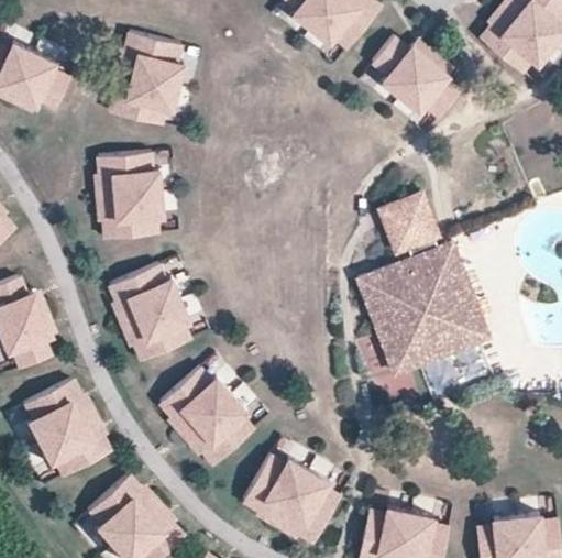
[(283,0),(297,10),(305,0),(283,0)]
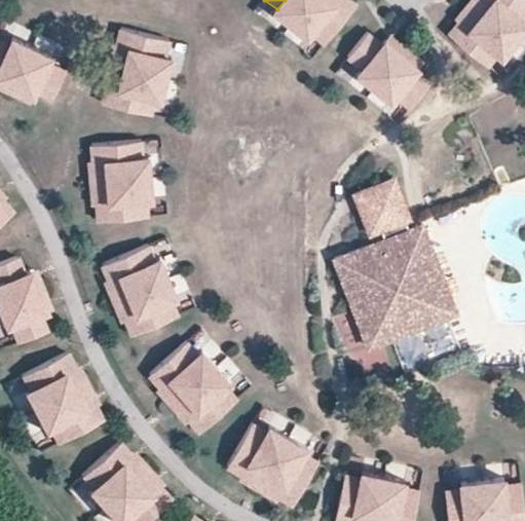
[(285,0),(277,9),(273,14),(291,28),(312,0),(285,0)]
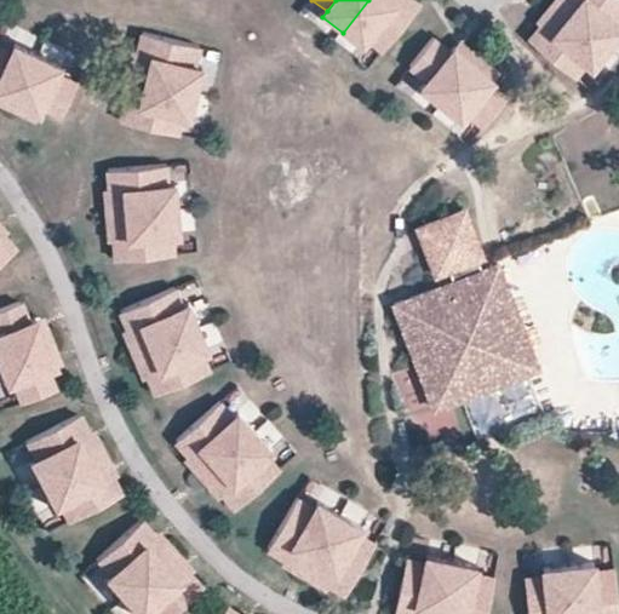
[(393,42),(419,9),(407,0),(399,0),(397,1),(395,0),(368,0),(343,33),(362,49),(367,44),(377,30),(393,42)]
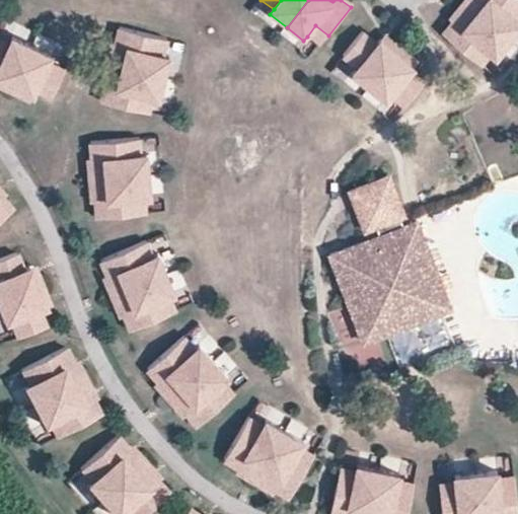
[(517,2),(514,0),(479,0),(476,3),(472,0),(466,0),(462,6),(508,44),(517,30),(517,23),(507,14),(517,2)]
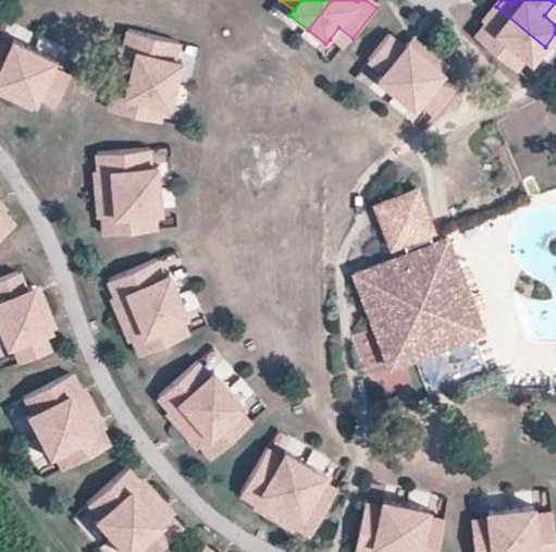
[(555,2),(544,15),(555,25),(555,23),(555,2)]
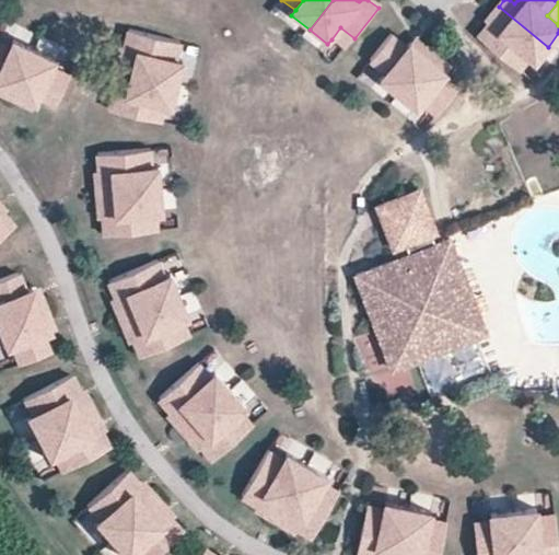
[(488,26),(476,41),(507,65),(517,51),(528,60),(534,65),(548,47),(499,7),(491,15),(499,23),(493,30),(488,26)]
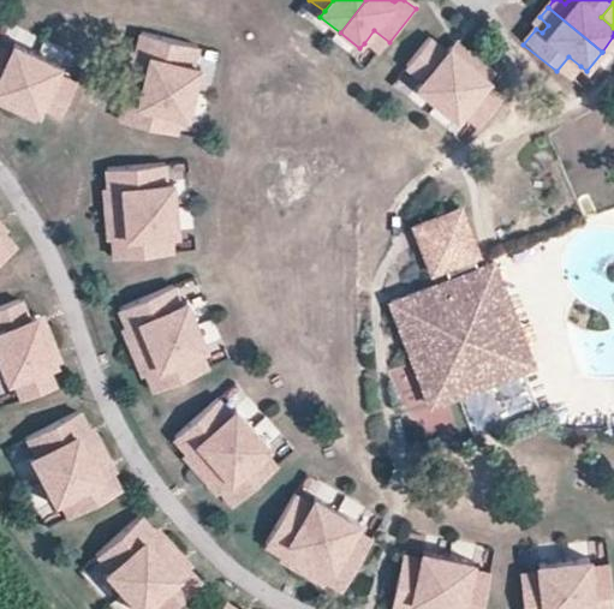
[(548,25),(540,17),(532,25),(536,29),(542,33),(548,25)]
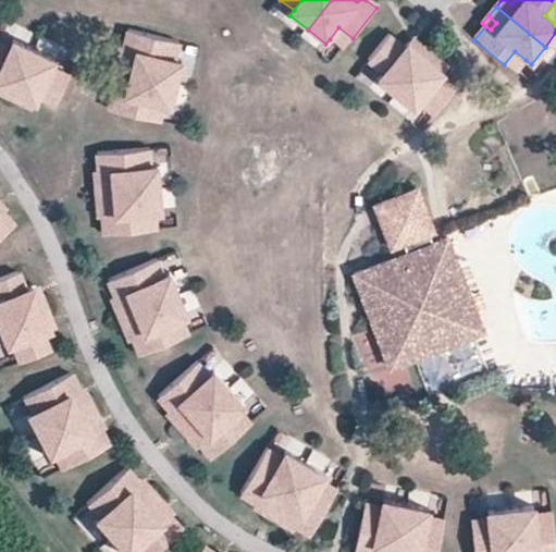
[(353,38),(338,27),(330,39),(343,50),(353,38)]
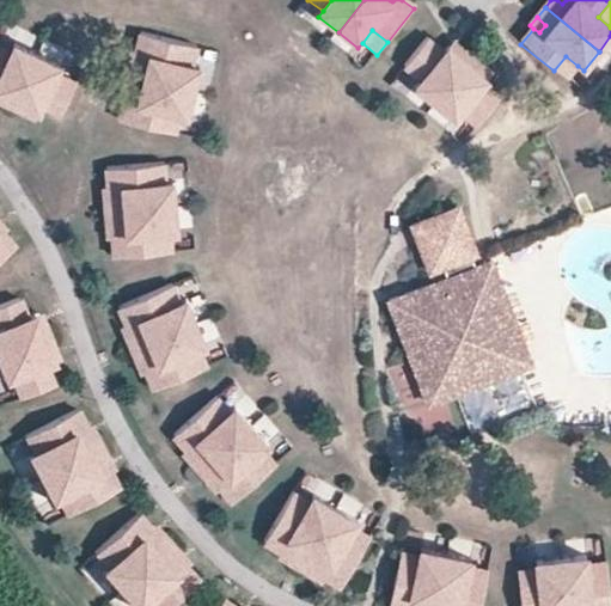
[(181,48),(139,37),(134,57),(141,59),(139,69),(127,67),(124,79),(191,96),(197,72),(191,69),(176,66),(181,48)]
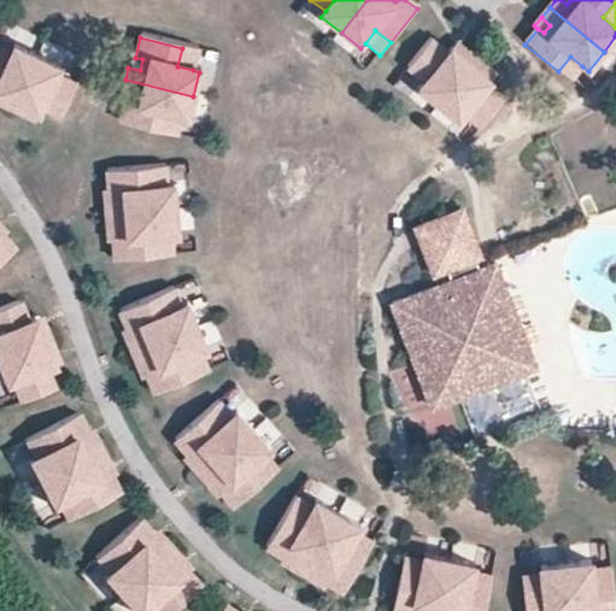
[(456,63),(446,54),(429,41),(414,60),(430,74),(423,83),(418,89),(438,106),(475,60),(464,52),(456,63)]
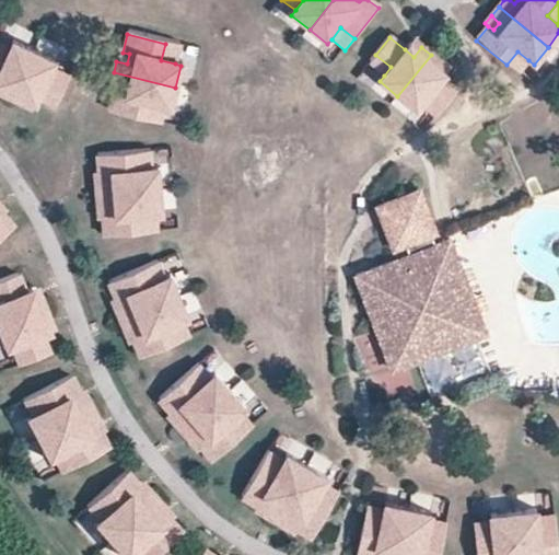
[(421,47),(412,41),(405,49),(414,57),(421,47)]
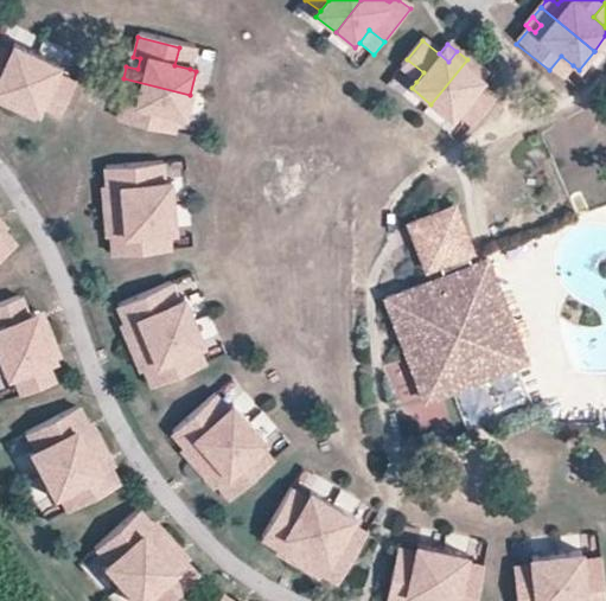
[(179,48),(174,65),(190,69),(195,51),(179,48)]
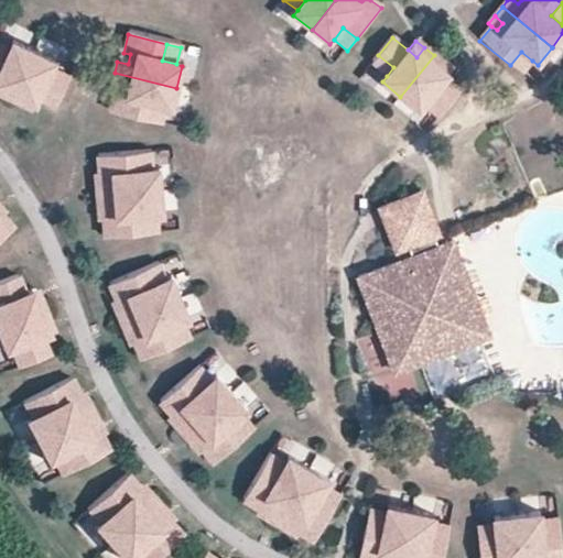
[(0,85),(6,88),(0,99),(11,105),(33,55),(11,46),(9,53),(4,63),(0,61),(0,85)]
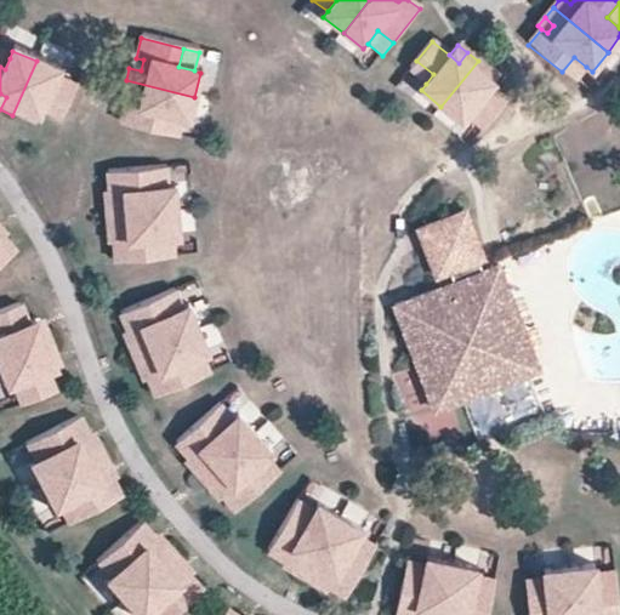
[(0,67),(5,69),(10,58),(0,53),(0,67)]
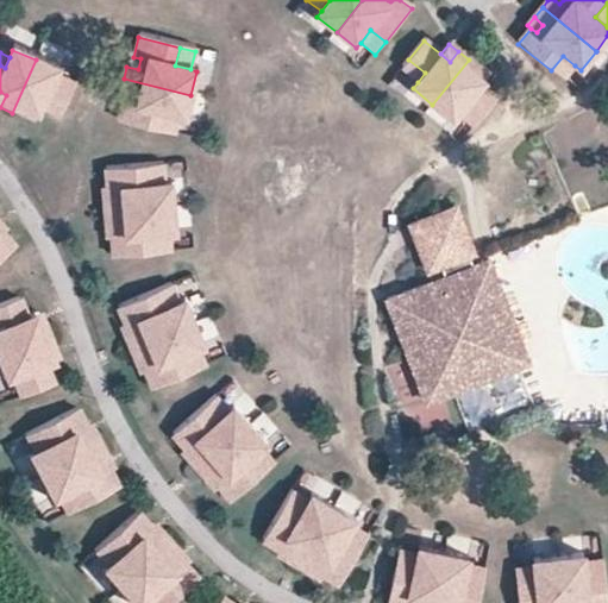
[(129,56),(126,67),(138,69),(140,58),(133,57),(129,56)]
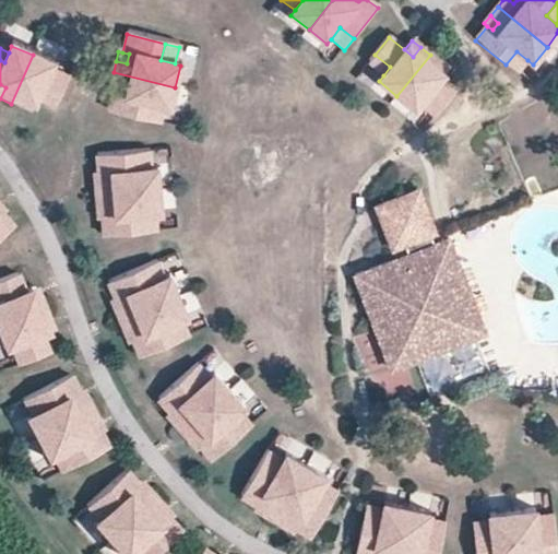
[(527,60),(517,51),(506,65),(517,74),(527,60)]
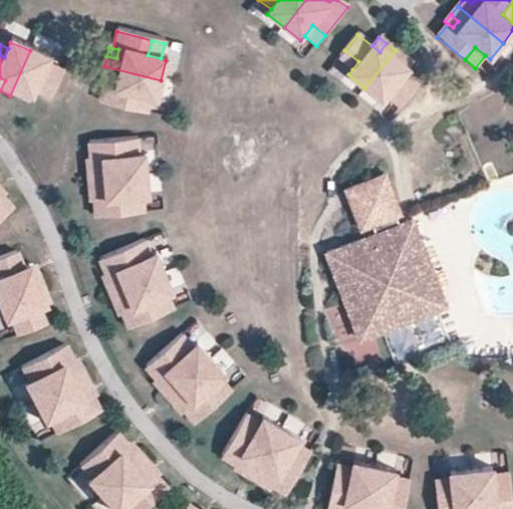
[(25,89),(34,93),(51,100),(59,81),(43,74),(46,65),(49,59),(30,50),(10,95),(21,99),(25,89)]
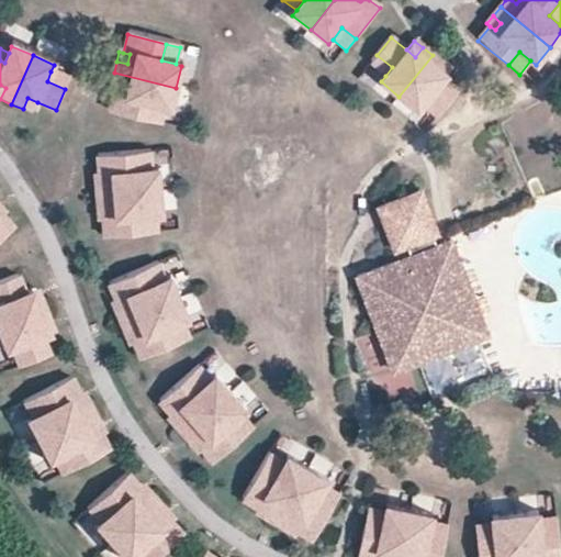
[(385,76),(392,67),(377,55),(370,63),(385,76)]
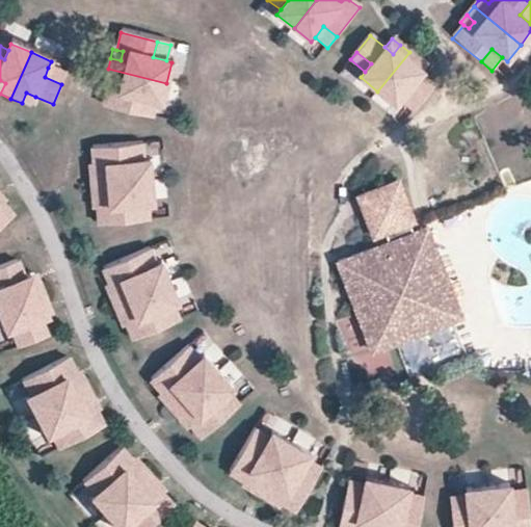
[(433,87),(419,75),(410,69),(418,59),(409,52),(377,91),(394,105),(399,100),(405,91),(420,103),(433,87)]
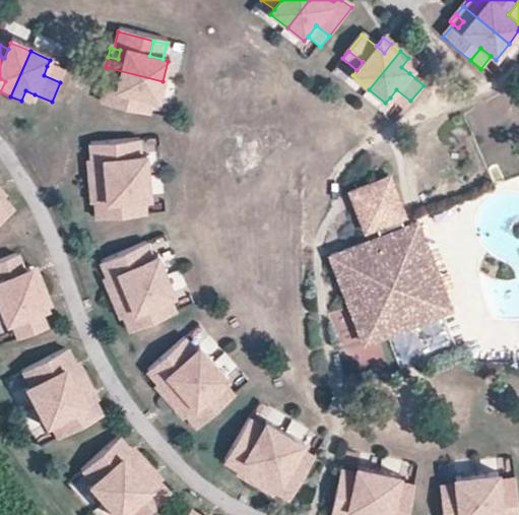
[(409,73),(416,64),(408,58),(401,67),(409,73)]
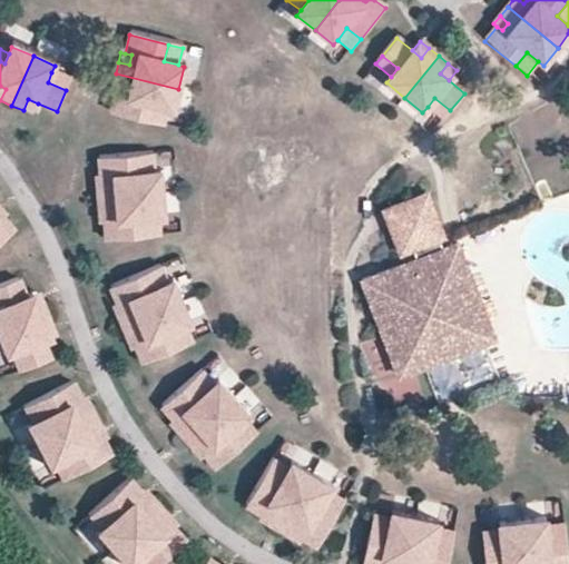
[(51,72),(48,82),(66,90),(70,80),(51,72)]
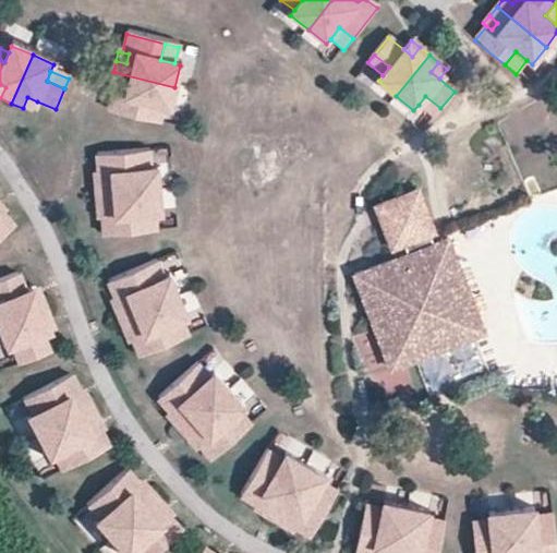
[(111,95),(107,112),(145,122),(149,105),(164,109),(169,110),(174,87),(113,72),(110,84),(120,86),(118,96),(111,95)]
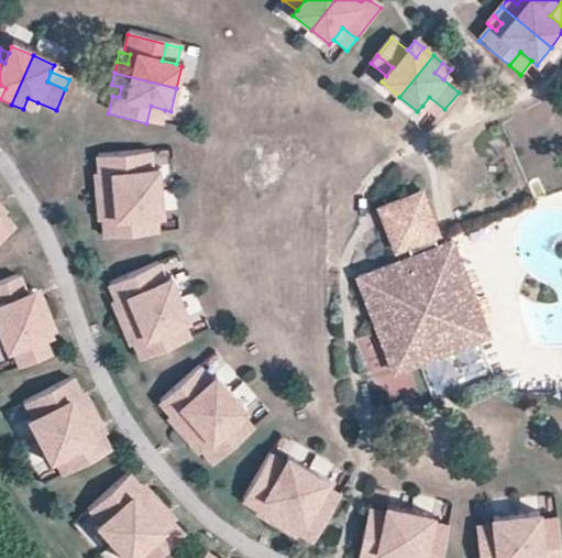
[(121,87),(111,85),(109,95),(112,96),(119,97),(121,87)]
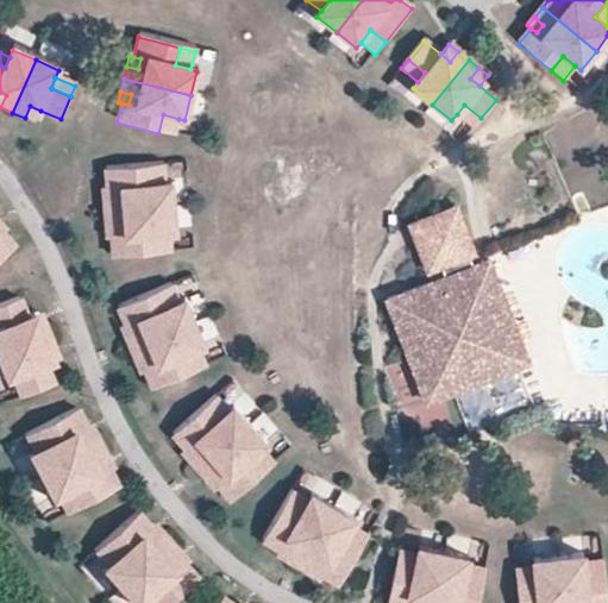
[(481,118),(464,105),(457,114),(474,127),(481,118)]
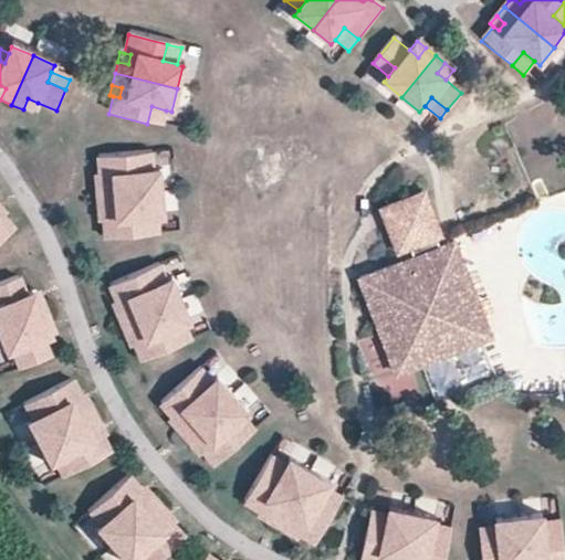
[(23,109),(33,114),(38,103),(28,98),(23,109)]
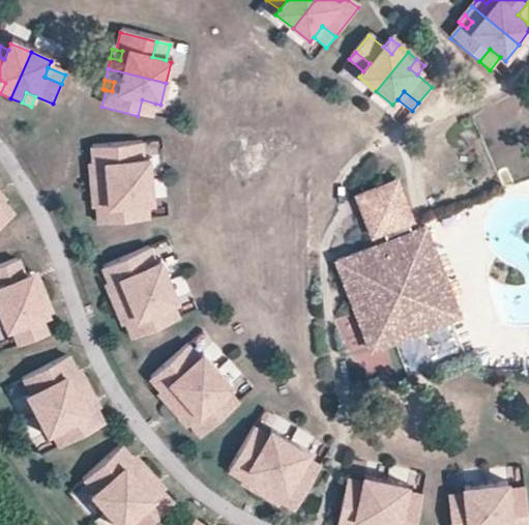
[(155,104),(142,99),(138,116),(151,119),(155,104)]
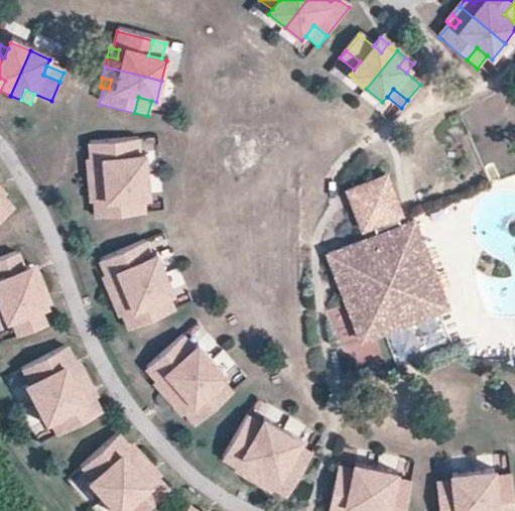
[(124,142),(126,158),(139,157),(138,141),(124,142)]
